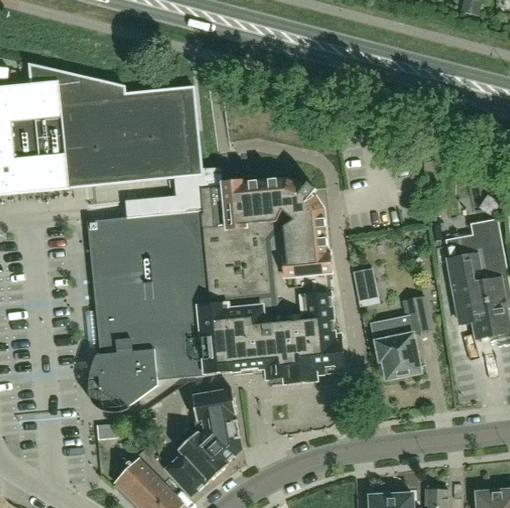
[(8,190),(8,192),(22,190),(91,184),(177,175),(192,174),(201,173),(193,85),(124,92),(123,85),(124,84),(29,62),(28,62),(30,83),(0,86),(0,117),(5,171),(1,171),(2,181),(3,191),(8,190)]
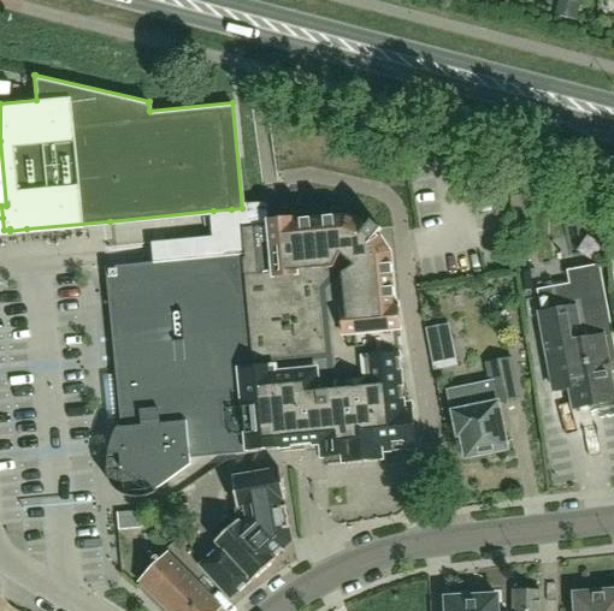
[(385,247),(383,243),(379,237),(375,232),(379,226),(370,218),(365,224),(361,221),(355,218),(348,217),(341,215),(334,215),(291,220),(291,215),(289,217),(272,218),(270,218),(267,199),(248,201),(243,202),(246,224),(242,224),(242,230),(244,255),(153,264),(110,267),(119,372),(123,414),(124,417),(125,425),(127,439),(128,457),(123,462),(122,470),(122,474),(123,478),(127,484),(133,488),(140,490),(147,488),(153,485),(187,460),(186,452),(263,444),(276,443),(319,439),(320,455),(341,452),(342,460),(381,456),(379,449),(390,448),(390,449),(403,448),(403,446),(413,445),(409,401),(402,402),(395,326),(399,326),(399,324),(396,307),(396,304),(393,304),(389,262),(388,256),(387,251),(385,247)]
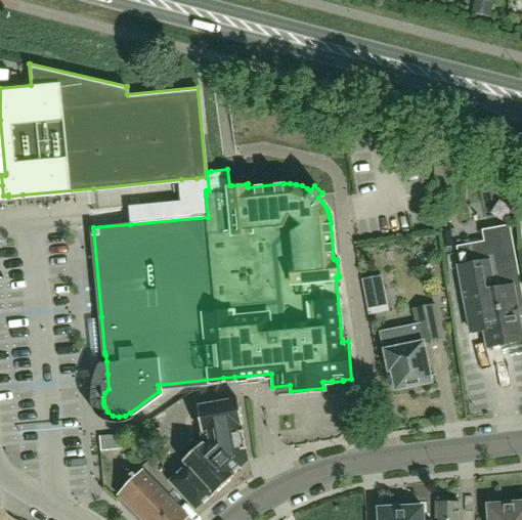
[(183,190),(198,187),(197,178),(181,179),(183,190)]
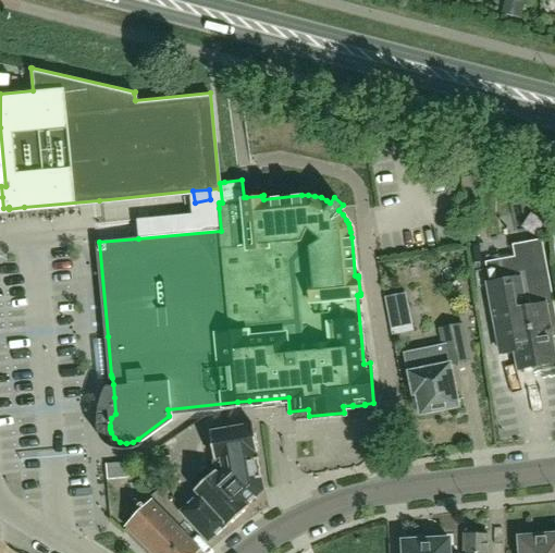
[(484,259),(488,280),(501,353),(516,349),(518,366),(554,359),(551,334),(554,332),(554,319),(540,236),(510,242),(513,254),(484,259)]
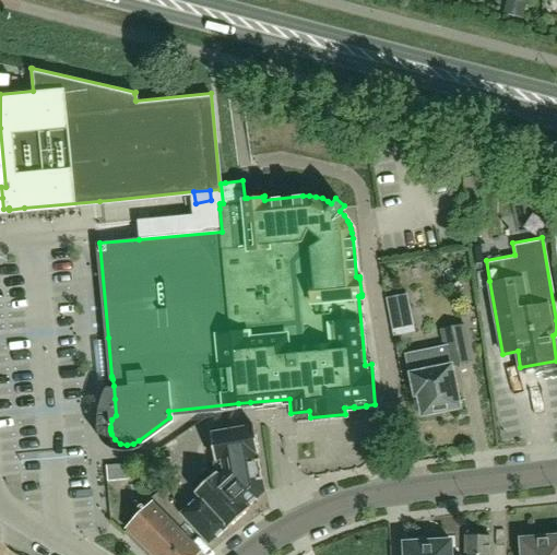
[(421,413),(458,405),(450,363),(470,359),(462,323),(440,328),(443,345),(426,349),(427,354),(406,358),(413,393),(417,392),(421,413)]
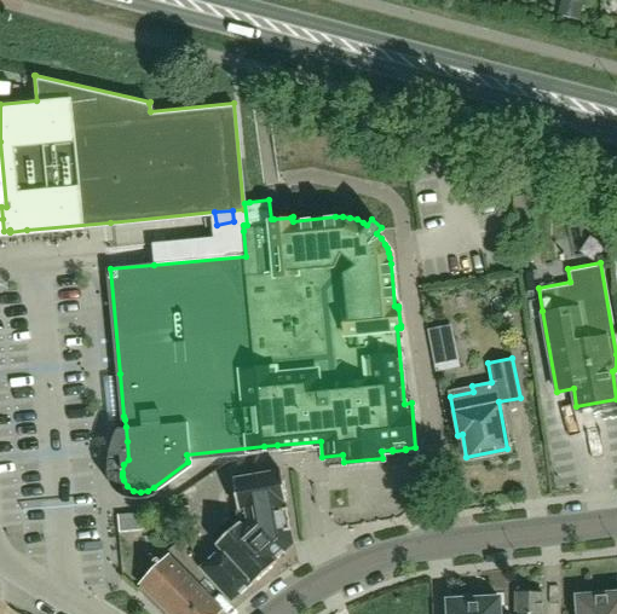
[(599,403),(542,412),(555,484),(615,474),(612,457),(616,456),(616,410),(601,413),(599,403)]
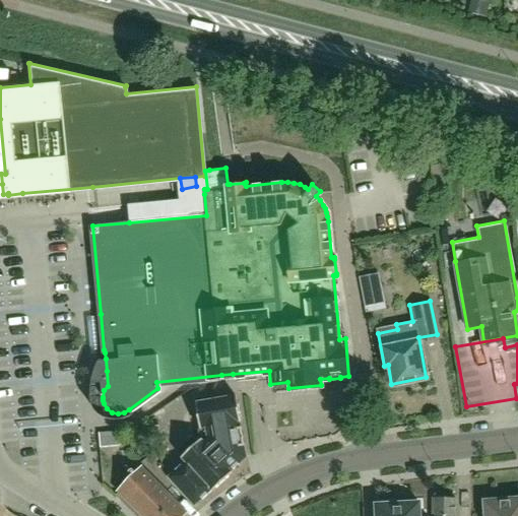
[(180,455),(183,459),(166,475),(193,504),(210,488),(210,489),(231,470),(229,468),(245,455),(243,443),(238,420),(239,420),(235,393),(194,399),(198,426),(203,426),(205,436),(201,440),(199,438),(180,455)]
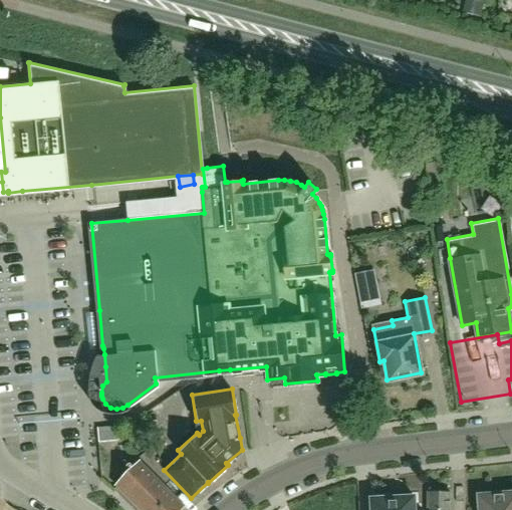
[(117,438),(116,423),(95,425),(97,440),(117,438)]
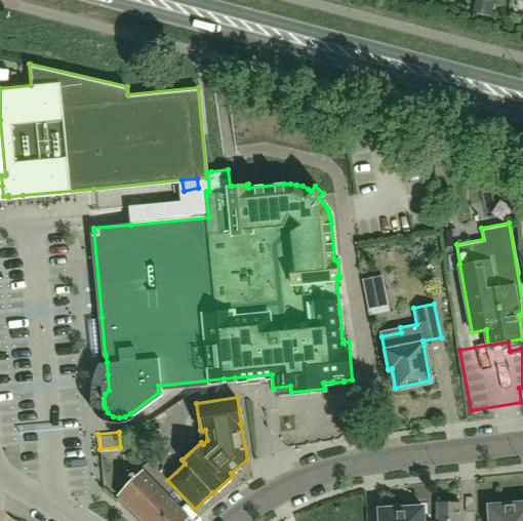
[(117,491),(146,520),(183,520),(187,517),(141,469),(117,491)]
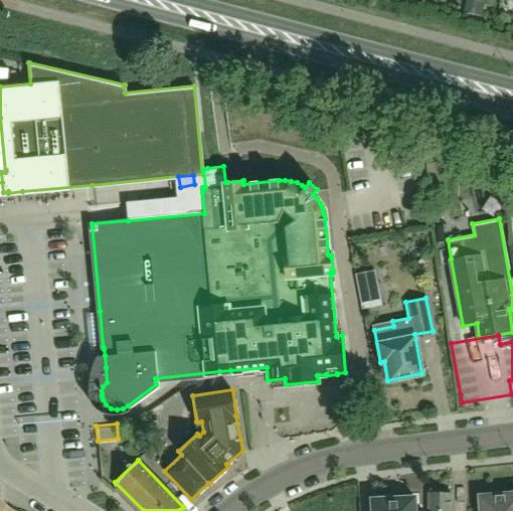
[(512,510),(512,489),(479,492),(480,510),(512,510)]
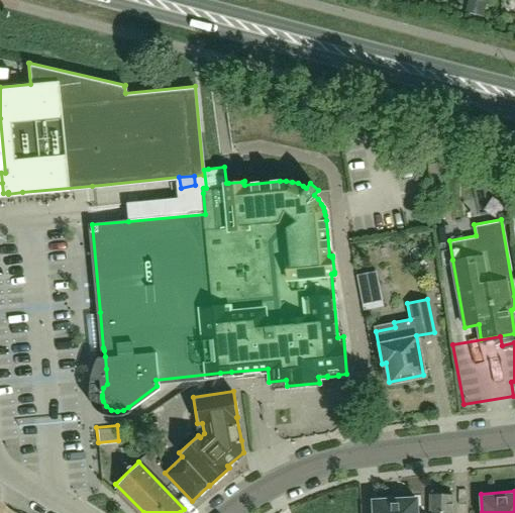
[(453,512),(452,512),(452,494),(430,493),(429,512),(453,512)]
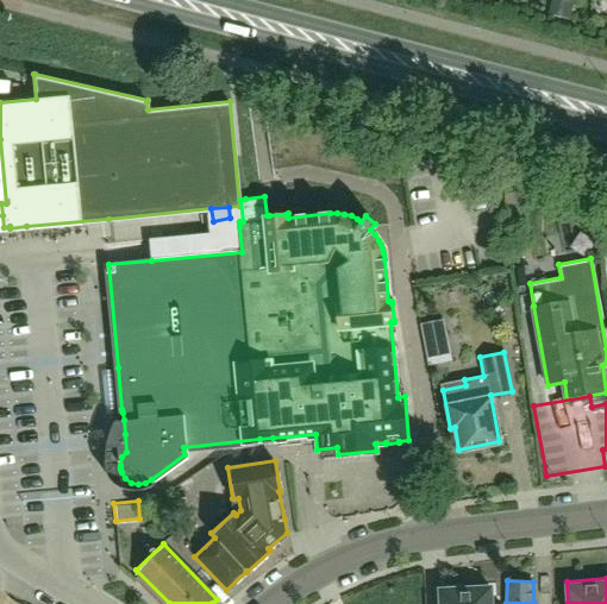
[(504,603),(490,603),(490,586),(470,587),(462,589),(461,589),(460,589),(456,585),(445,585),(442,589),(439,590),(439,603),(504,603)]
